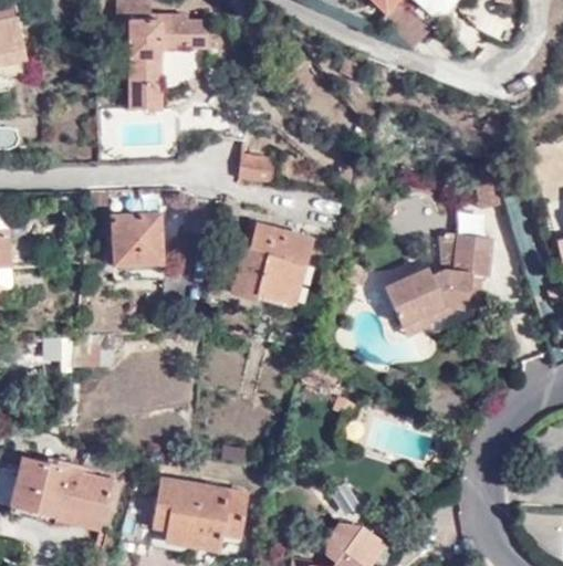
[(210,48),(211,21),(187,21),(187,13),(152,11),(150,0),(118,0),(118,21),(132,21),(128,106),(163,107),(165,45),(210,48)]
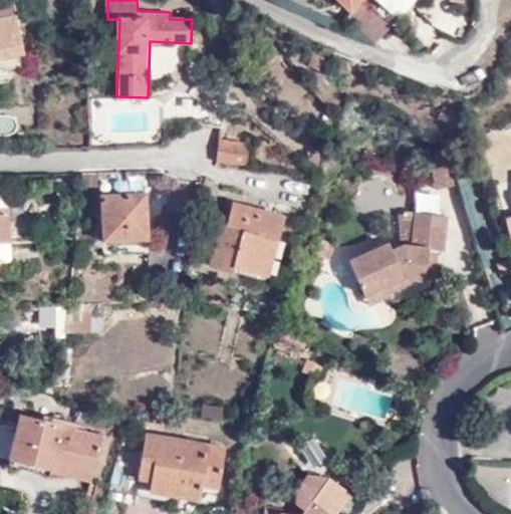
[(336,0),(351,12),(361,0),(336,0)]
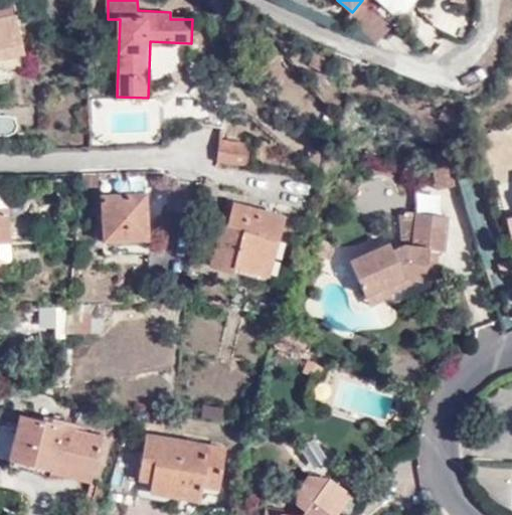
[(0,58),(22,55),(14,1),(0,2),(3,20),(0,19),(0,58)]
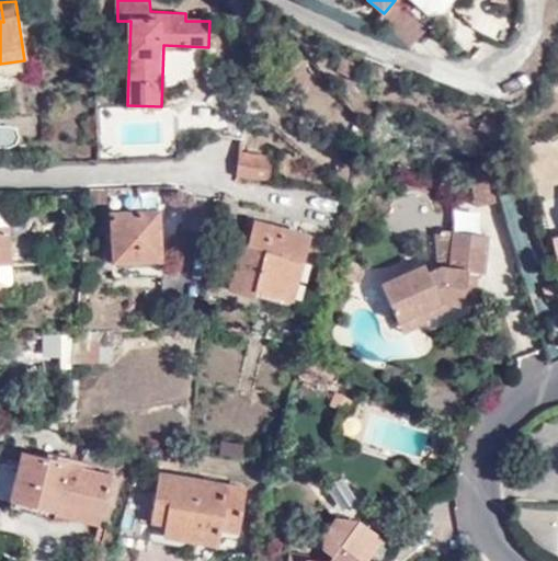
[(235,185),(269,191),(271,165),(239,161),(235,185)]
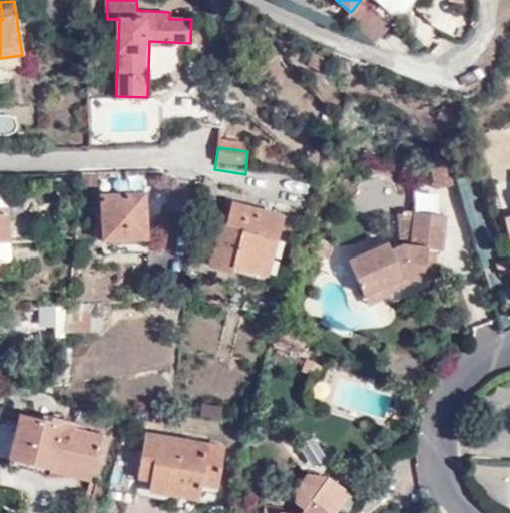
[(427,152),(427,153),(435,187),(455,182),(447,150),(447,147),(427,152)]
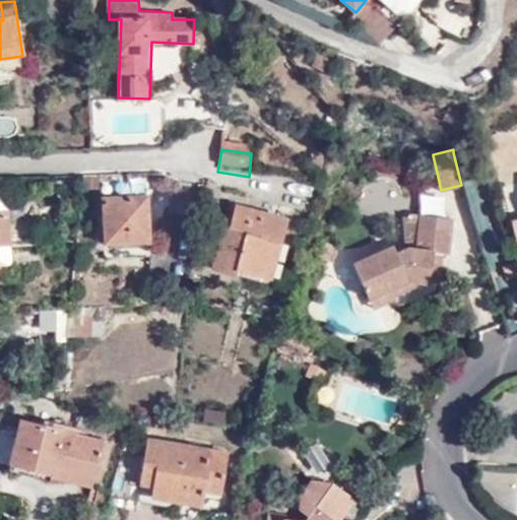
[(145,181),(102,181),(104,248),(145,248),(145,181)]
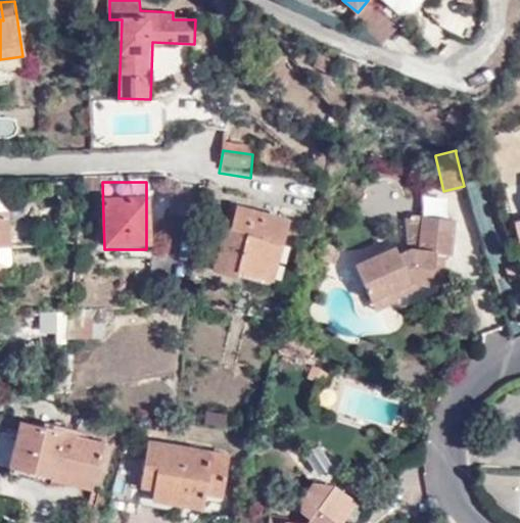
[(451,255),(455,219),(407,212),(403,250),(394,249),(391,245),(351,262),(373,308),(395,298),(393,295),(419,281),(442,285),(446,255),(451,255)]
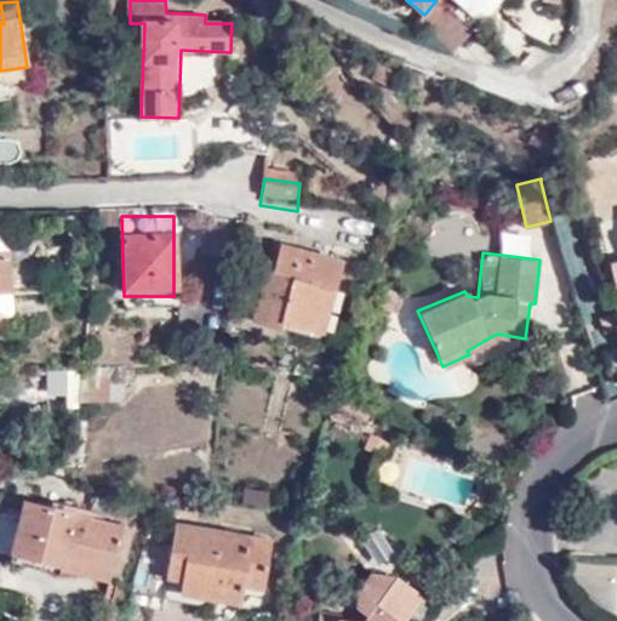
[(327,312),(337,277),(273,256),(250,329),(278,339),(280,329),(304,334),(313,308),(327,312)]
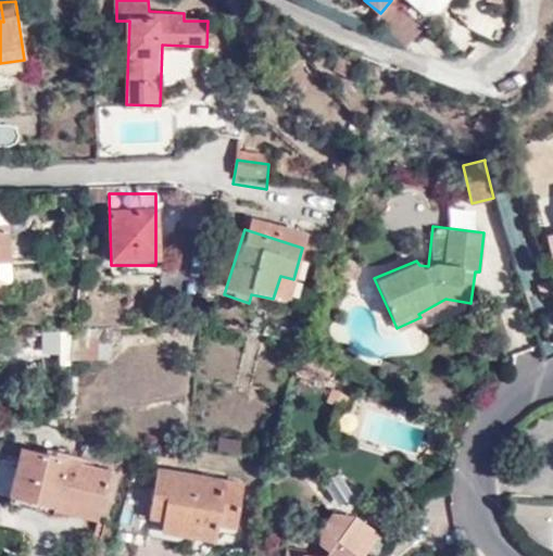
[(121,357),(118,327),(76,328),(76,359),(121,357)]
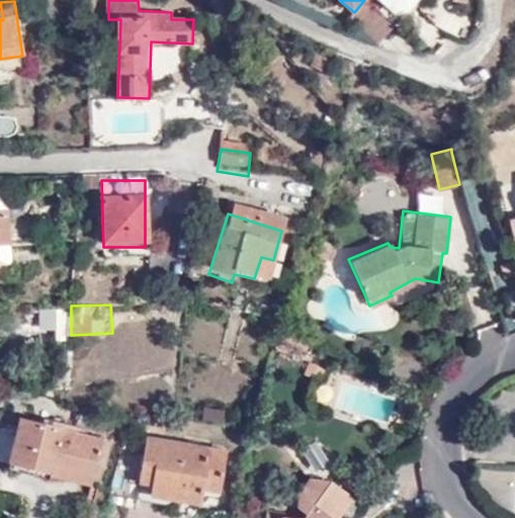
[(321,376),(325,365),(307,359),(303,371),(321,376)]
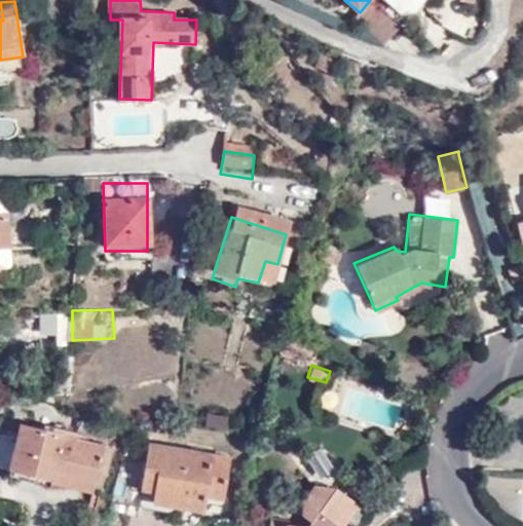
[(208,414),(206,429),(227,431),(229,417),(208,414)]
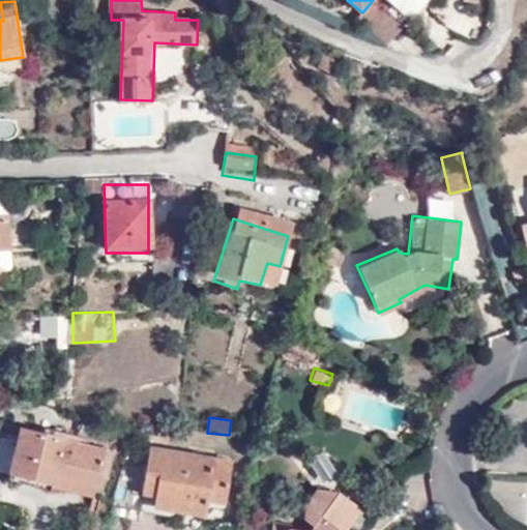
[(56,434),(28,425),(16,472),(56,481),(61,465),(100,474),(108,446),(98,443),(98,438),(58,429),(56,434)]
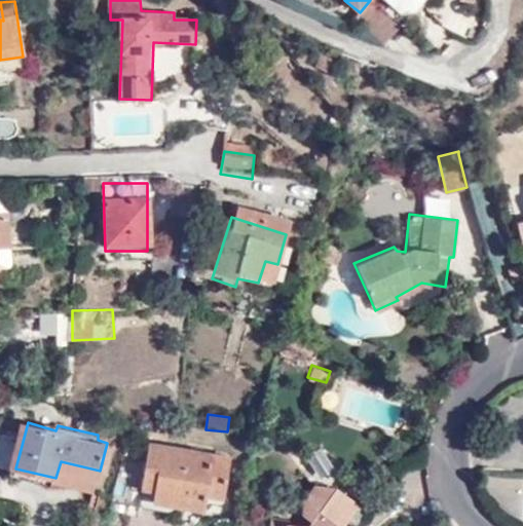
[(226,498),(234,461),(156,443),(146,488),(164,491),(161,500),(209,510),(213,495),(226,498)]
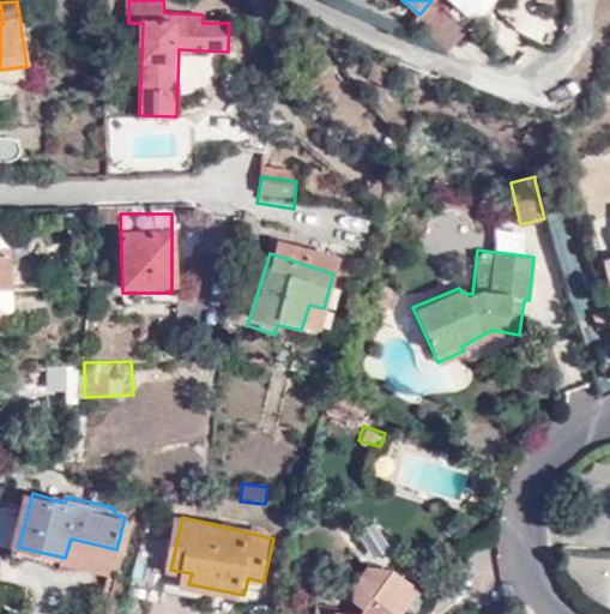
[(320,609),(319,613),(410,613),(415,609),(412,599),(416,588),(394,571),(379,569),(361,590),(357,605),(367,613),(366,613),(342,613),(343,613),(320,609)]
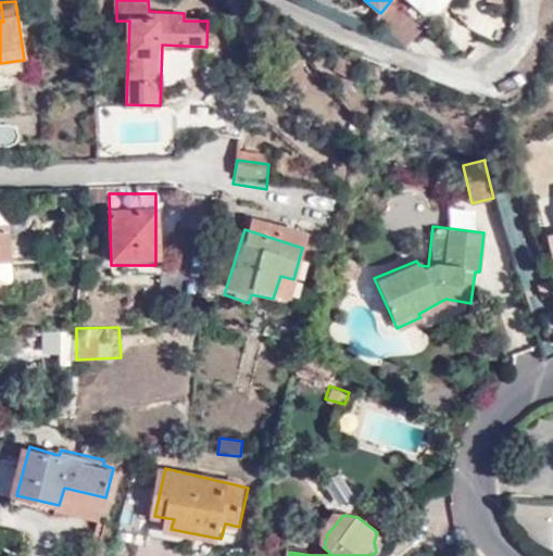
[(244,555),(247,550),(234,545),(229,555),(244,555)]
